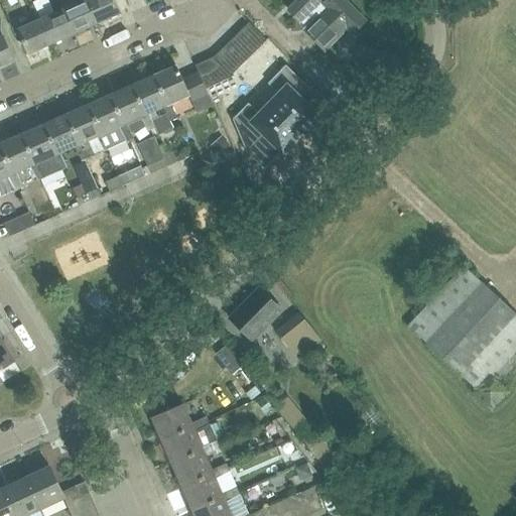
[(53,12),(47,0),(40,0),(33,3),(40,18),(53,12)]
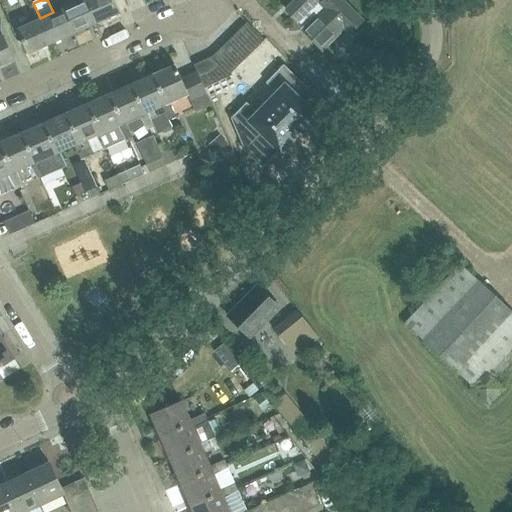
[(58,0),(63,9),(74,34),(97,24),(85,0),(58,0)]
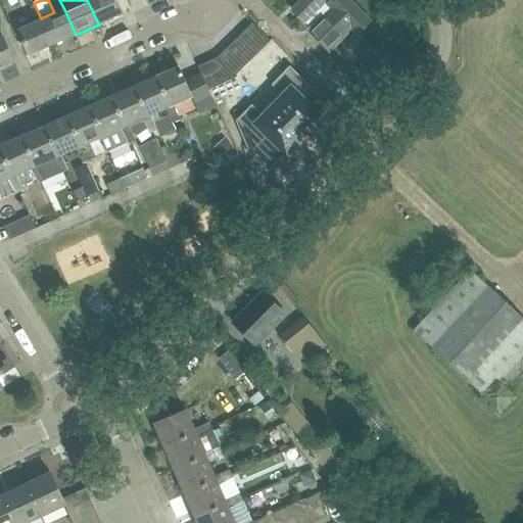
[(123,14),(115,0),(87,0),(99,25),(123,14)]
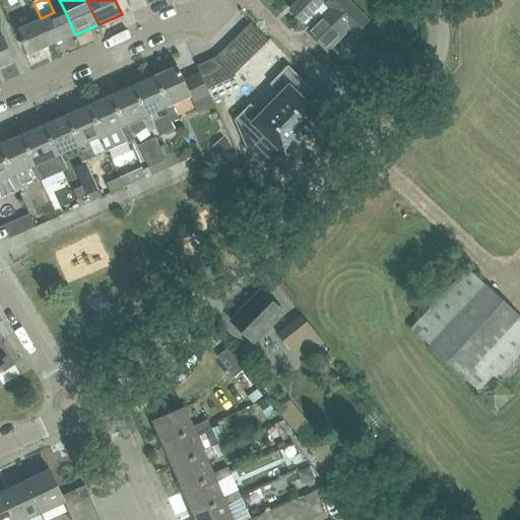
[(368,21),(346,0),(301,0),(290,11),(303,22),(303,21),(310,28),(308,31),(327,52),(348,29),(354,36),(368,21)]
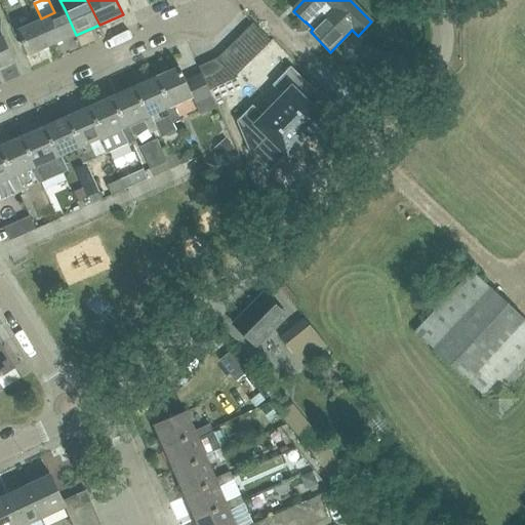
[(52,45),(76,35),(65,9),(42,19),(52,45)]
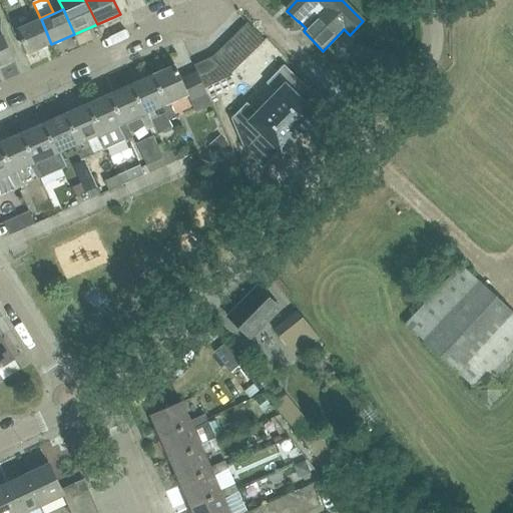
[(17,30),(20,36),(28,54),(51,44),(41,19),(17,30)]
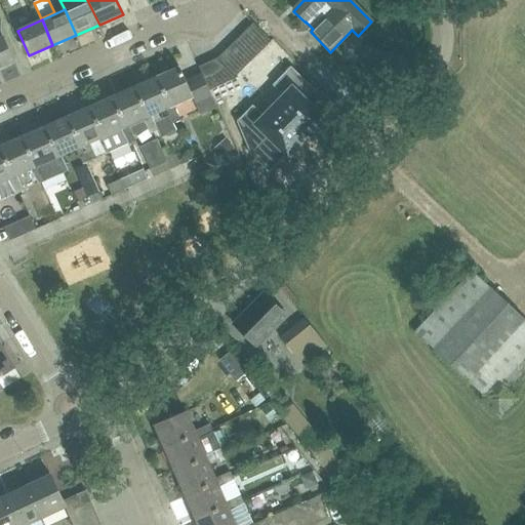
[(245,33),(265,52),(273,44),(253,24),(245,33)]
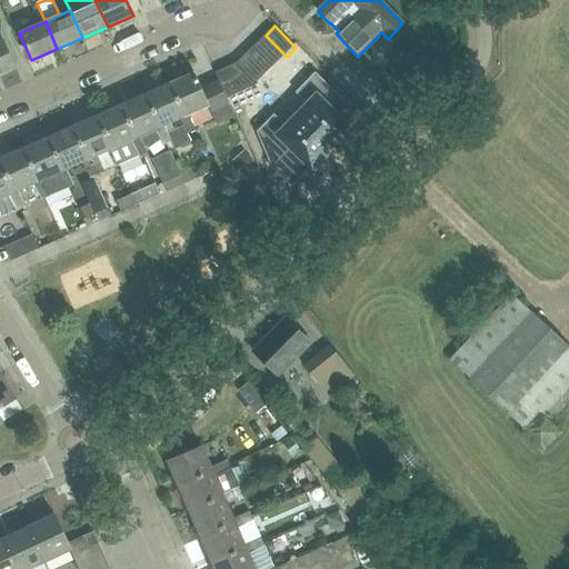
[(256,45),(277,66),(287,57),(266,36),(256,45)]
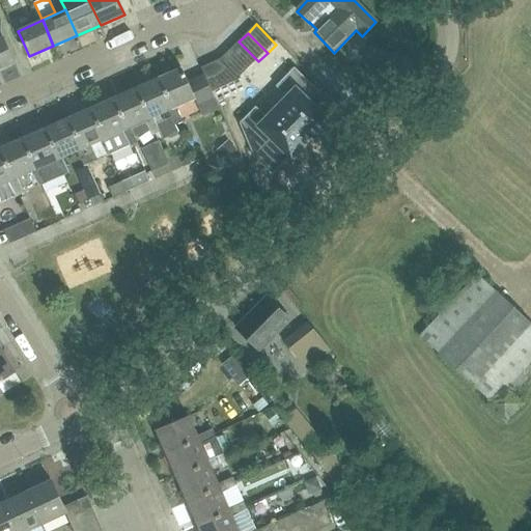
[(3,38),(0,39),(0,68),(15,63),(6,44),(3,38)]
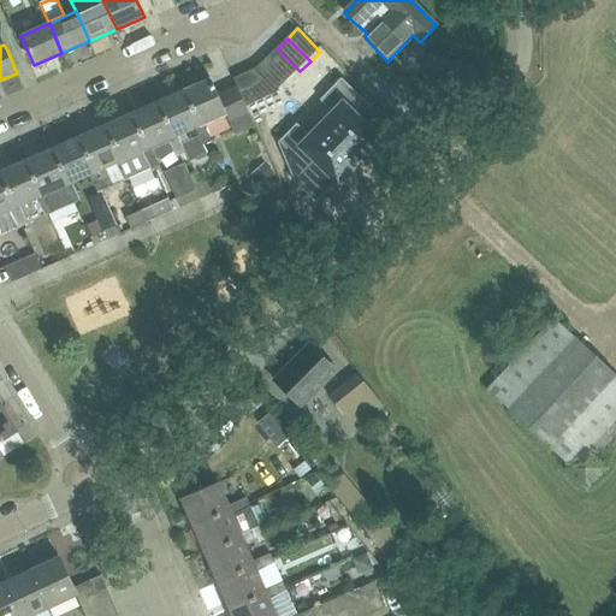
[(290,82),(294,78),(300,71),(277,48),(267,58),(290,82)]
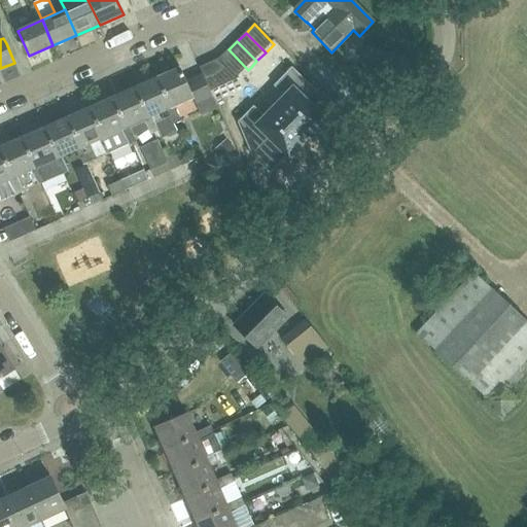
[(229,49),(219,59),(239,78),(248,70),(229,49)]
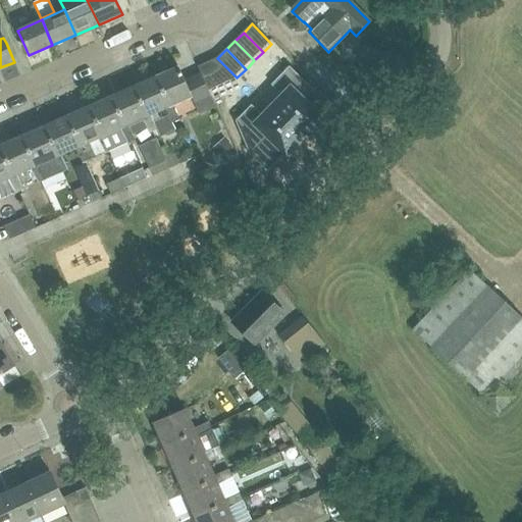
[(208,62),(218,87),(237,77),(217,58),(208,62)]
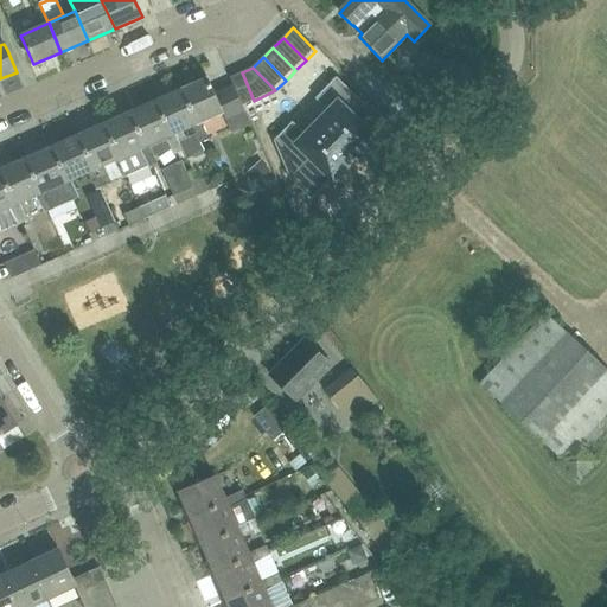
[(230,78),(234,87),(242,106),(254,101),(242,72),(230,78)]
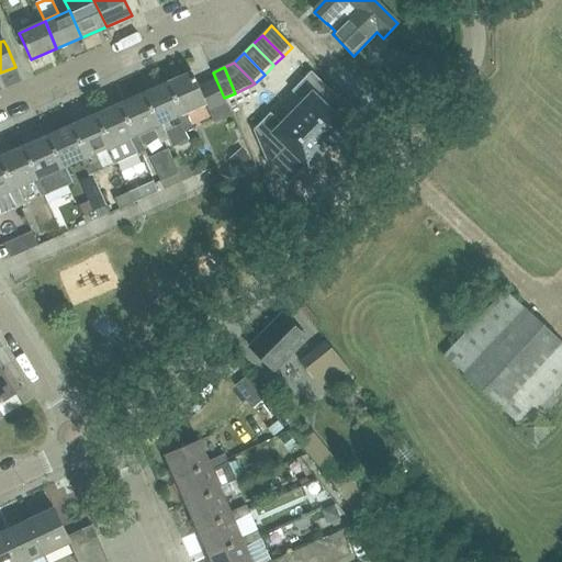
[(312,71),(293,91),(303,102),(292,113),(328,148),(336,141),(339,144),(348,134),(346,131),(348,128),(327,108),(337,98),(312,71)]
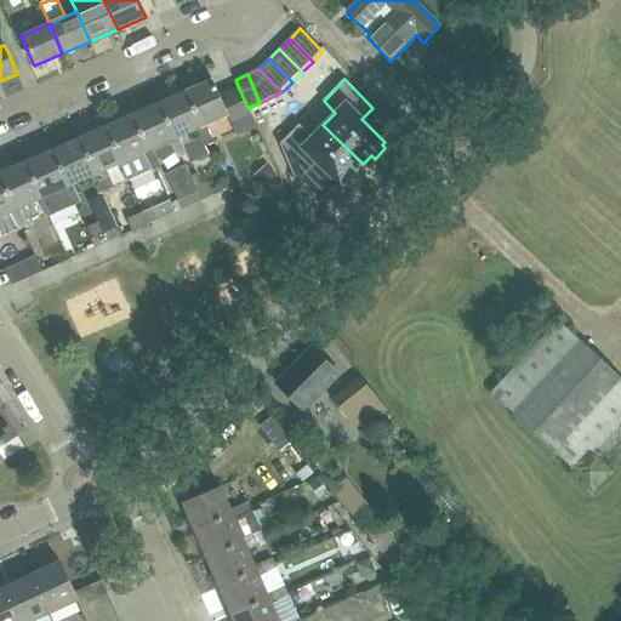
[(212,80),(184,92),(200,129),(195,130),(199,140),(203,147),(212,142),(204,125),(227,115),(231,123),(250,113),(248,108),(239,89),(220,96),(212,80)]
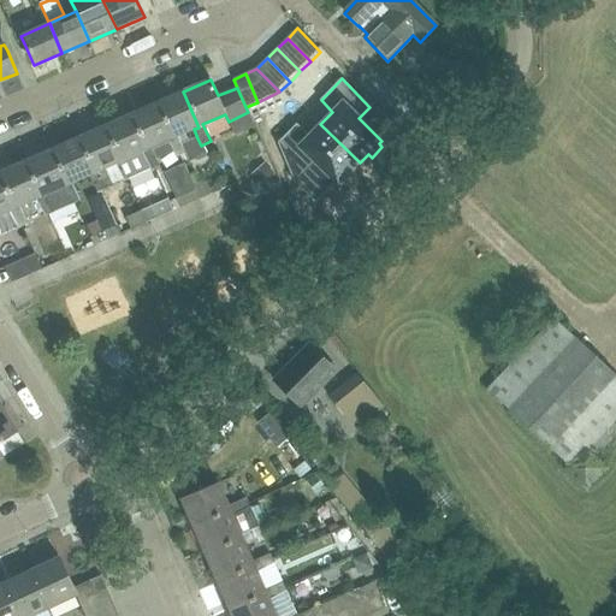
[(183,92),(157,104),(172,138),(169,140),(173,150),(177,157),(184,153),(177,136),(194,129),(199,128),(183,92)]
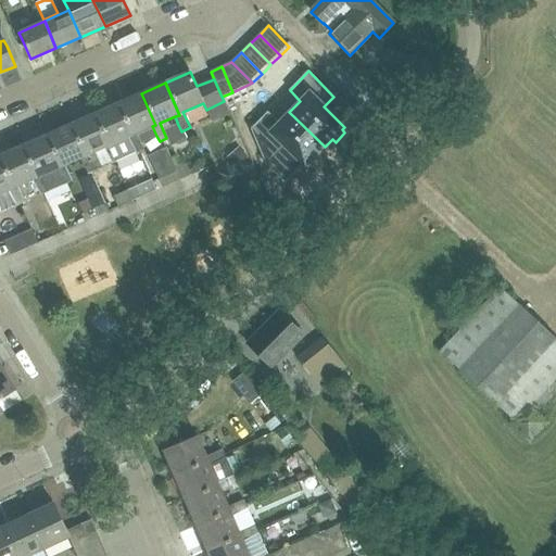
[(141,93),(117,103),(131,136),(129,137),(136,152),(142,149),(140,143),(156,136),(152,126),(155,125),(141,93)]
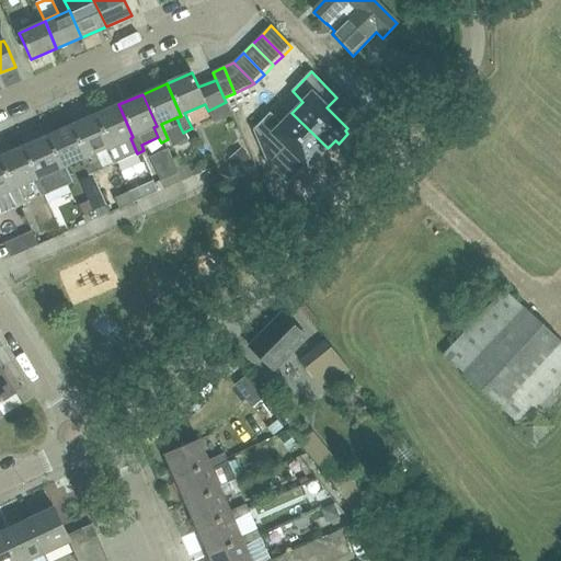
[(118,104),(94,115),(109,148),(106,149),(113,164),(121,161),(137,153),(130,138),(133,137),(118,104)]
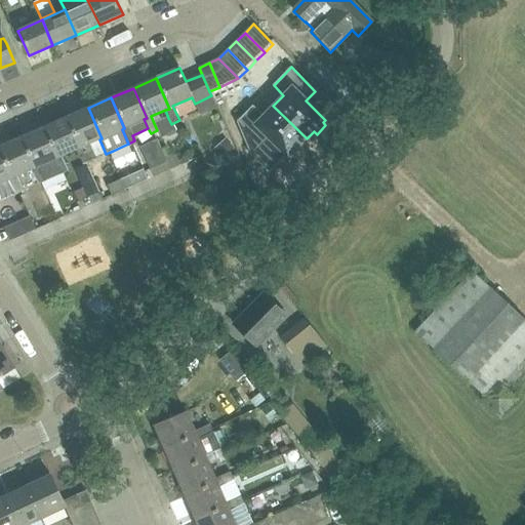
[(253,106),(236,122),(253,153),(268,137),(287,158),(290,155),(292,158),(301,149),(298,146),(307,138),(273,106),(264,116),(253,106)]
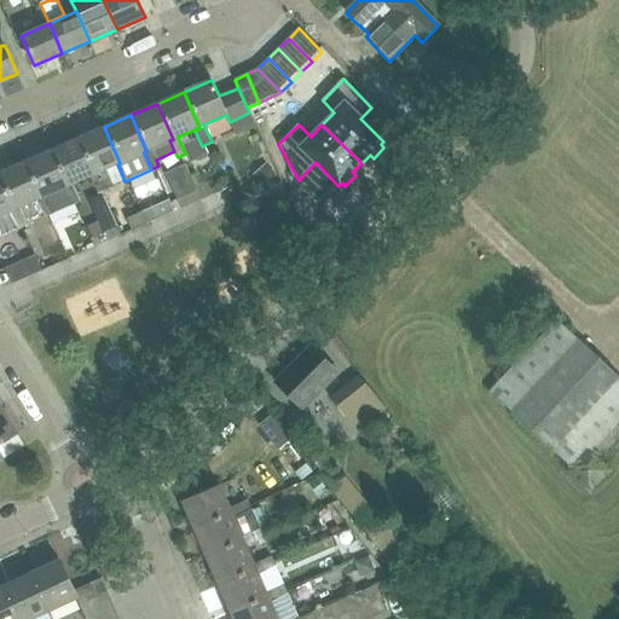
[(104,127),(77,139),(94,175),(91,177),(98,194),(106,189),(114,186),(106,169),(117,165),(120,163),(104,127)]
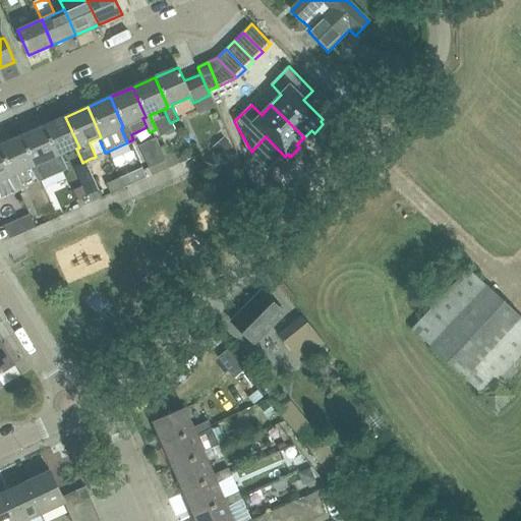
[(65,117),(43,127),(57,158),(55,159),(61,172),(68,169),(62,156),(76,149),(79,148),(65,117)]
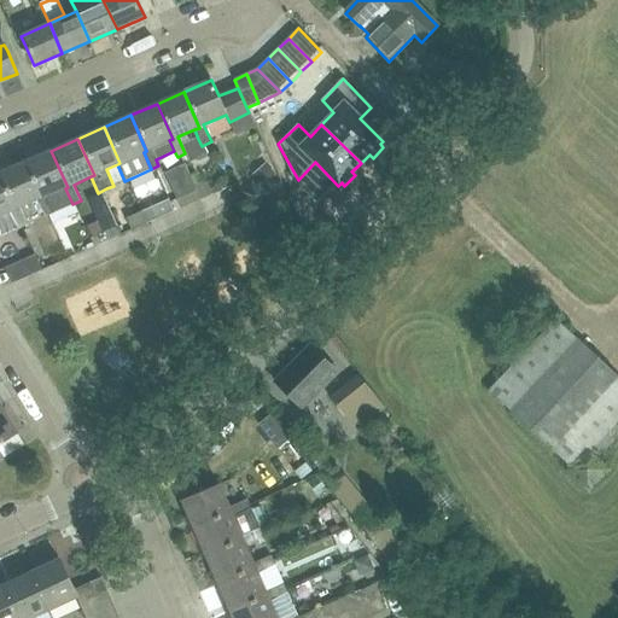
[(51,151),(25,163),(41,199),(38,200),(46,217),(54,214),(73,204),(65,188),(68,187),(51,151)]
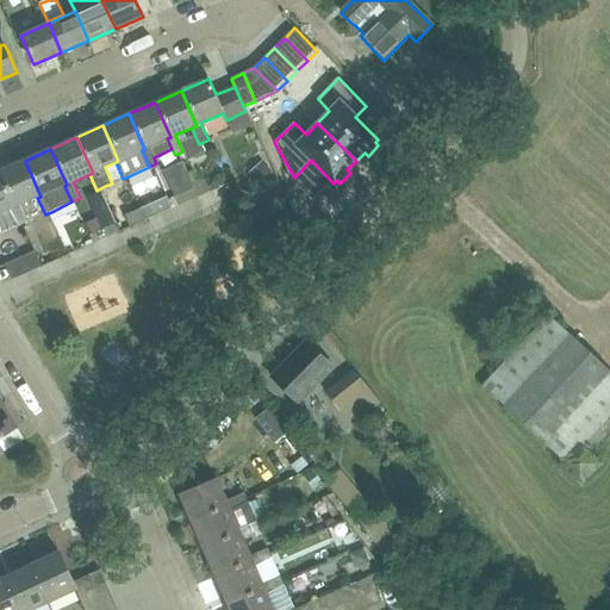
[(25,161),(0,170),(0,174),(14,209),(12,210),(19,226),(27,222),(20,205),(37,198),(41,197),(25,161)]
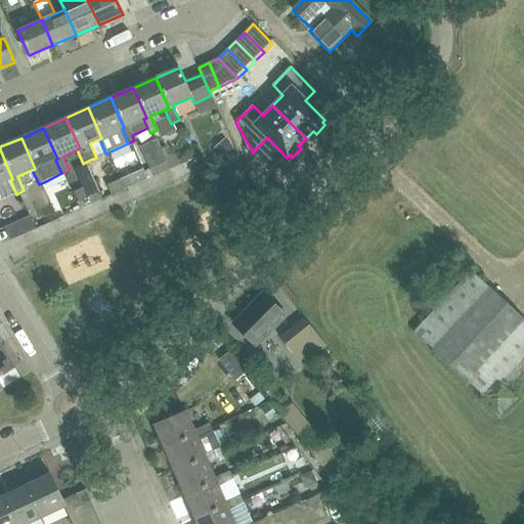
[(232,145),(225,138),(213,149),(220,157),(232,145)]
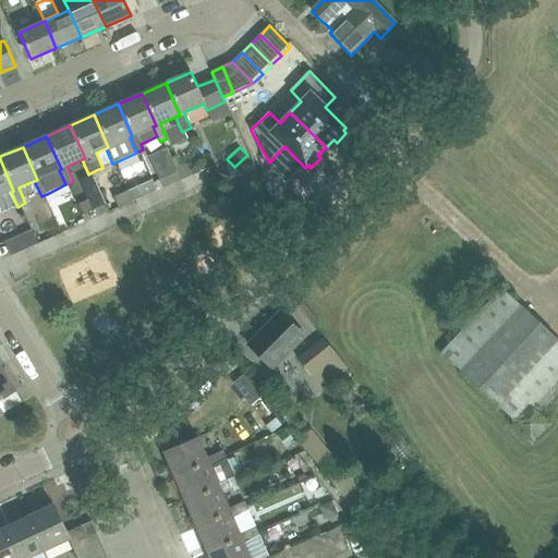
[(178,172),(167,149),(149,157),(160,181),(178,172)]
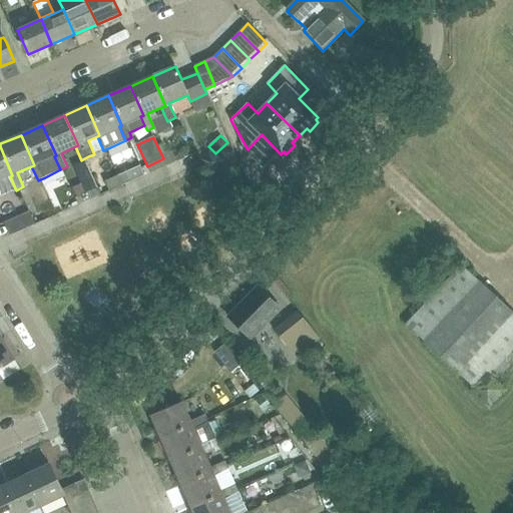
[(0,146),(0,196),(1,196),(0,194),(0,180),(10,176),(12,175),(0,146)]
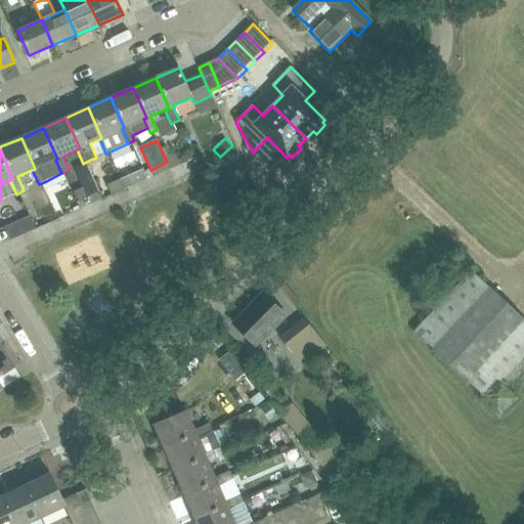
[(188,162),(184,153),(175,157),(179,166),(188,162)]
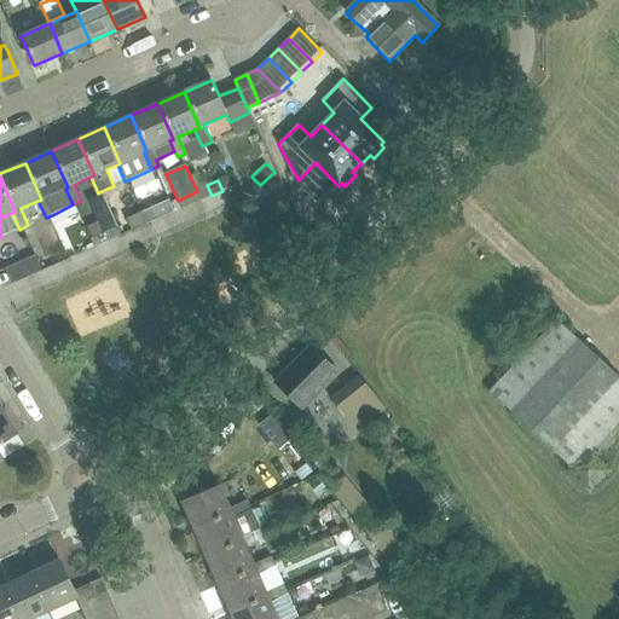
[(287,200),(281,183),(273,186),(279,202),(287,200)]
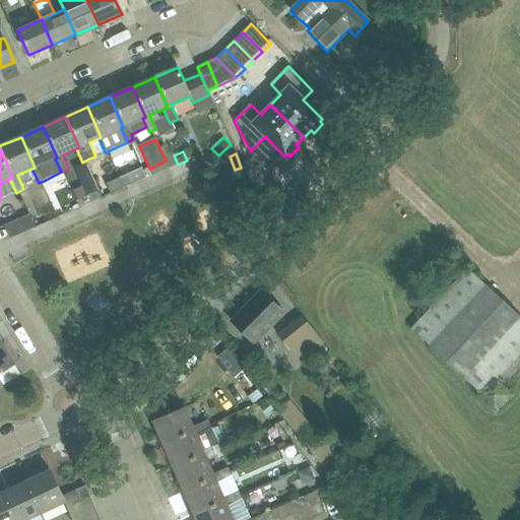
[(87,165),(76,170),(87,196),(99,191),(87,165)]
